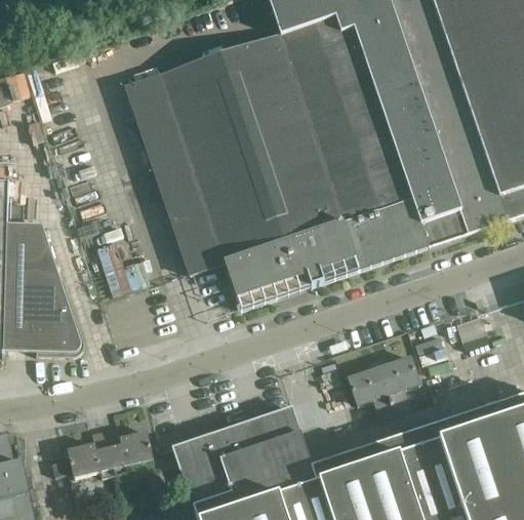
[(133,84),(124,87),(189,275),(224,263),(240,310),(310,286),(507,221),(523,213),(523,0),(268,0),(277,27),(260,32),(264,40),(154,77),(151,68),(130,75),(133,84)]
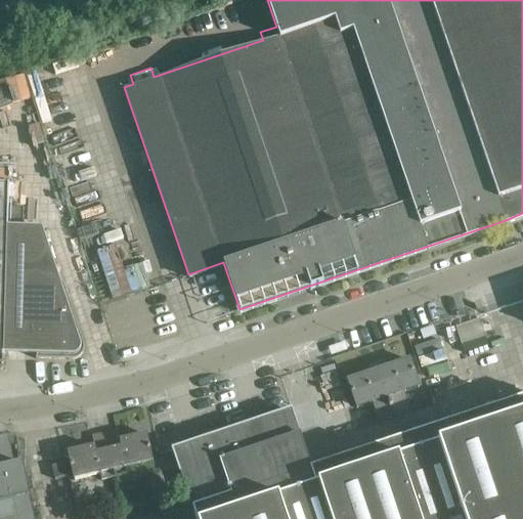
[(27,71),(0,75),(0,98),(30,93),(27,71)]
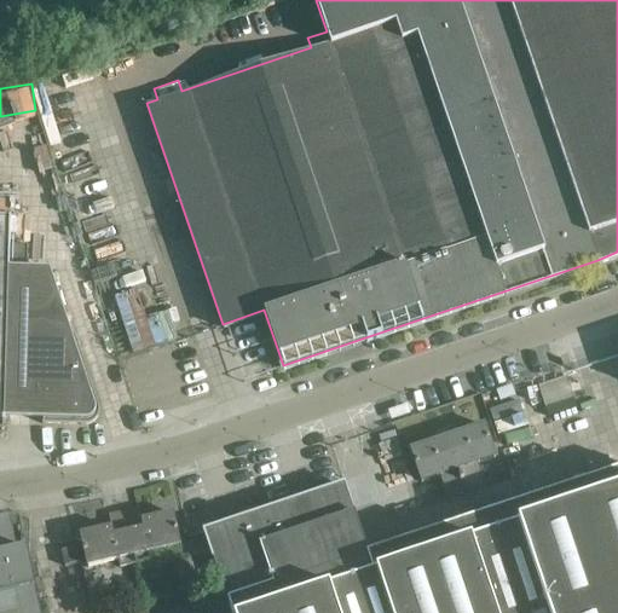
[(7,241),(3,420),(4,420),(4,415),(9,415),(9,409),(28,409),(28,411),(42,411),(41,418),(41,420),(84,421),(90,418),(94,415),(98,409),(97,402),(76,340),(73,340),(48,265),(26,265),(26,241),(9,241),(7,241)]
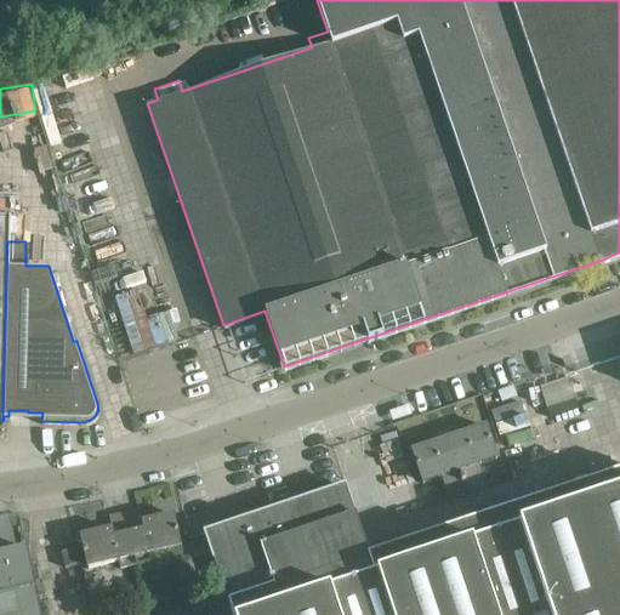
[(484,422),(448,434),(466,490),(484,484),(477,461),(495,455),(484,422)]
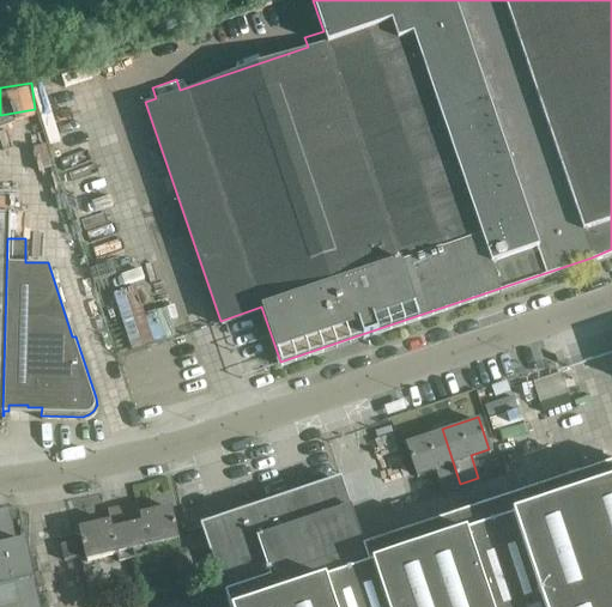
[(460,484),(442,429),(405,441),(416,473),(434,467),(442,490),(460,484)]
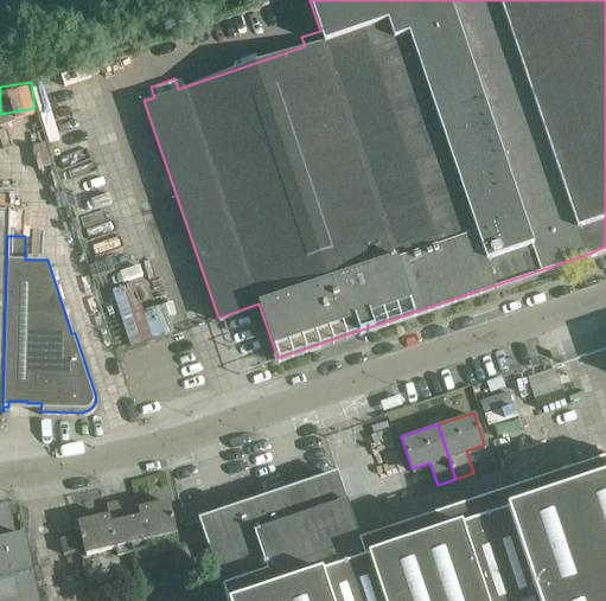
[(400,449),(387,454),(395,477),(401,474),(404,467),(400,449)]
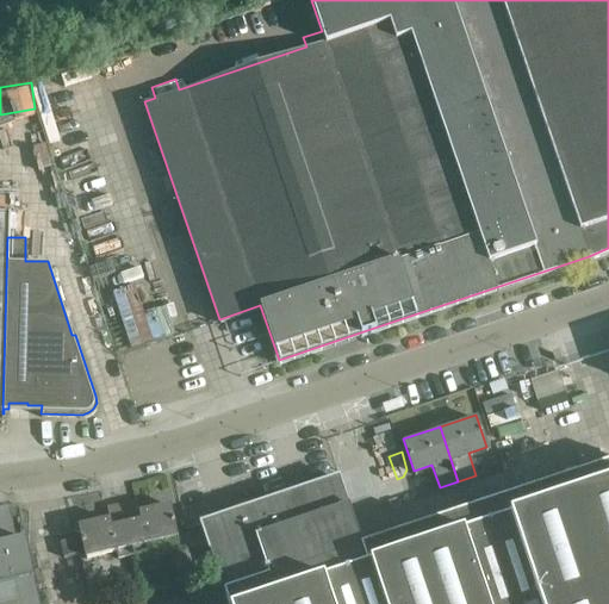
[(397,479),(389,456),(359,466),(370,497),(399,487),(397,479)]
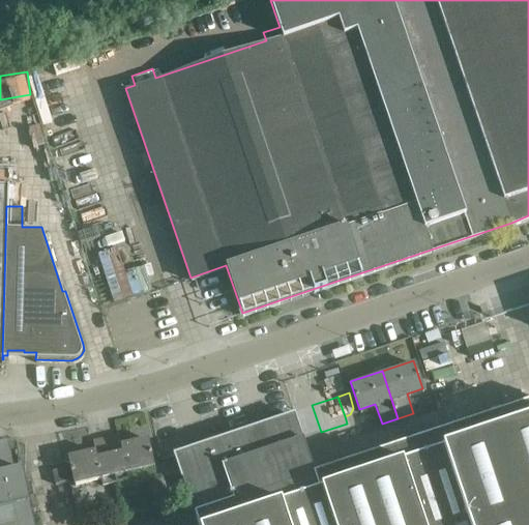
[(528,524),(528,399),(313,471),(315,478),(196,518),(198,524),(528,524)]
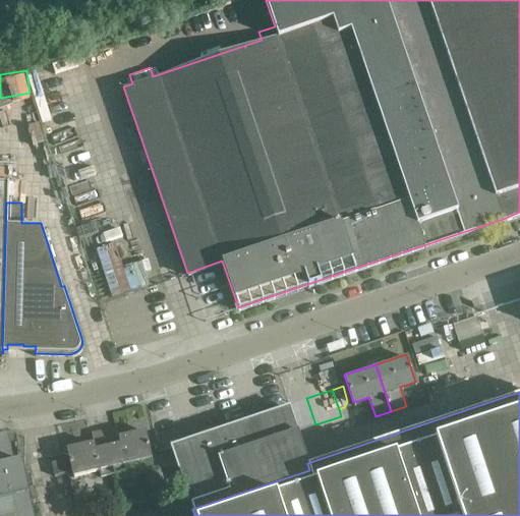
[(171,444),(192,509),(309,470),(287,405),(171,444)]
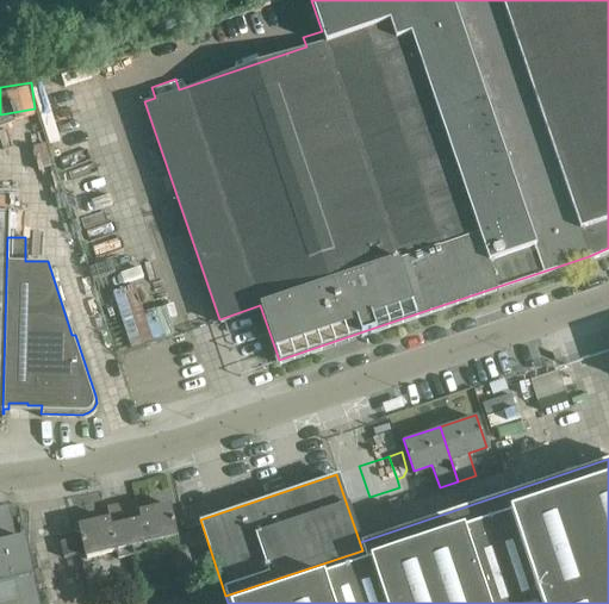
[(141,521),(126,524),(132,550),(147,548),(145,541),(176,534),(169,500),(137,509),(141,521)]
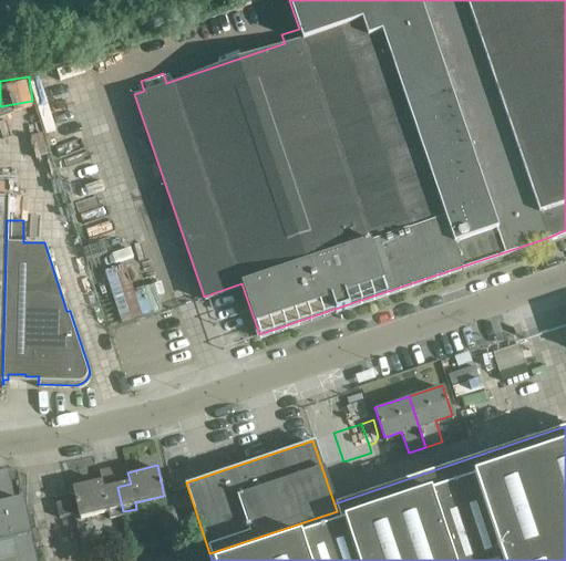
[(123,511),(117,487),(103,490),(101,478),(72,485),(79,516),(107,509),(109,515),(123,511)]
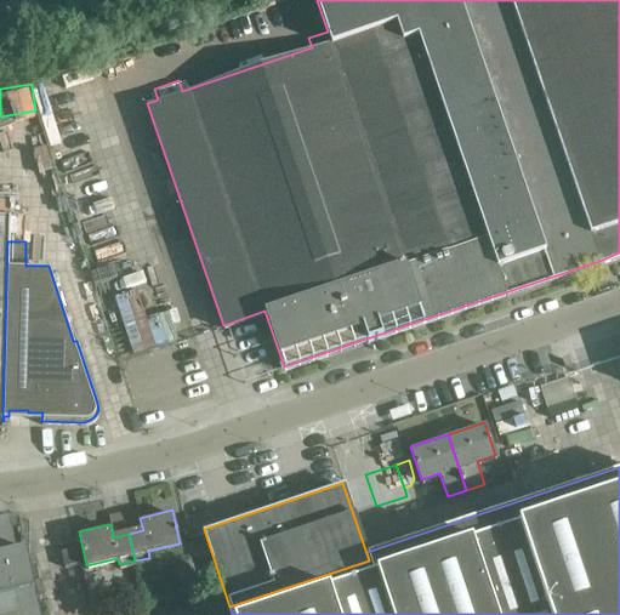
[(0,614),(39,614),(24,545),(0,550),(0,614)]
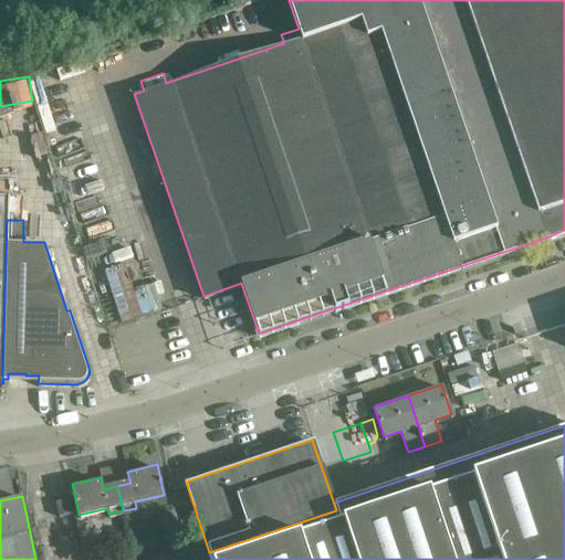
[(94,541),(80,545),(82,551),(83,558),(96,555),(94,541)]
